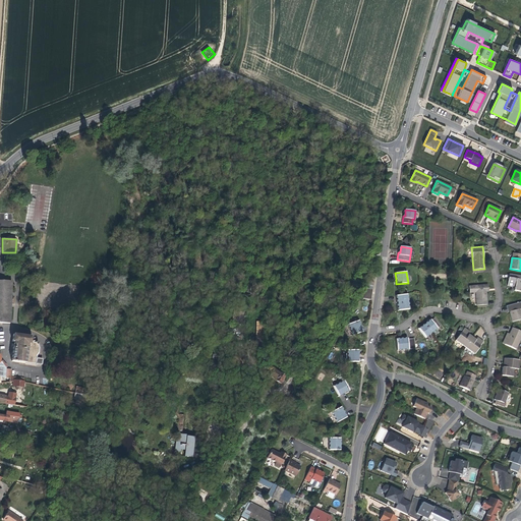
[(509,280),(508,286),(515,287),(514,290),(520,291),(520,279),(520,280),(520,276),(509,274),(509,280)]
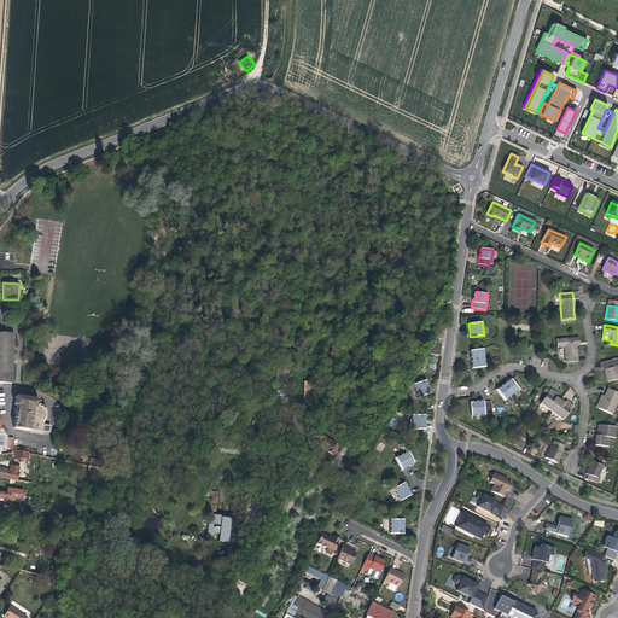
[(577,347),(576,338),(557,339),(558,348),(564,348),(565,362),(578,361),(577,351),(577,347)]
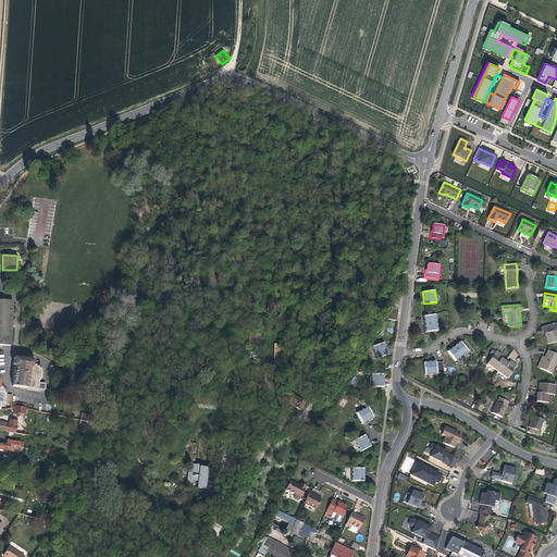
[(397,321),(398,309),(393,308),(387,308),(386,319),(397,321)]
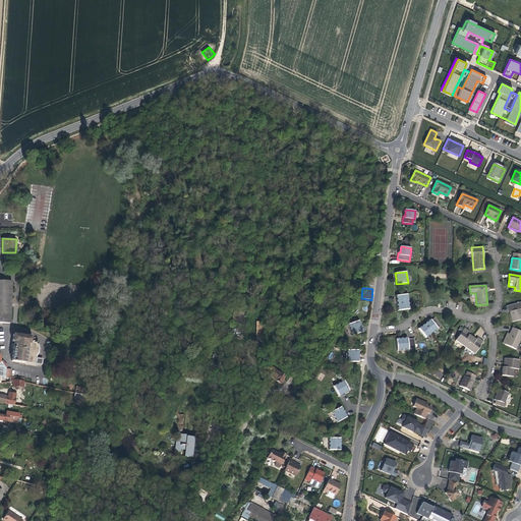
[(398,310),(409,309),(407,294),(396,296),(397,301),(398,310)]
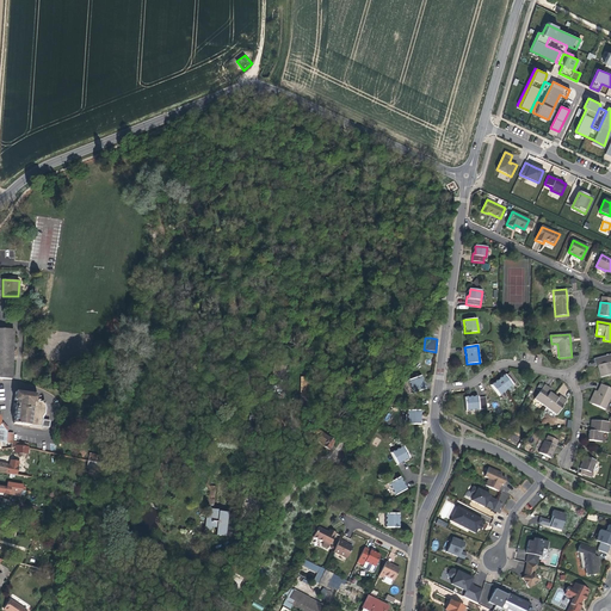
[(610,369),(610,363),(610,362),(610,353),(593,359),(594,364),(597,363),(598,365),(600,377),(610,374),(610,369)]
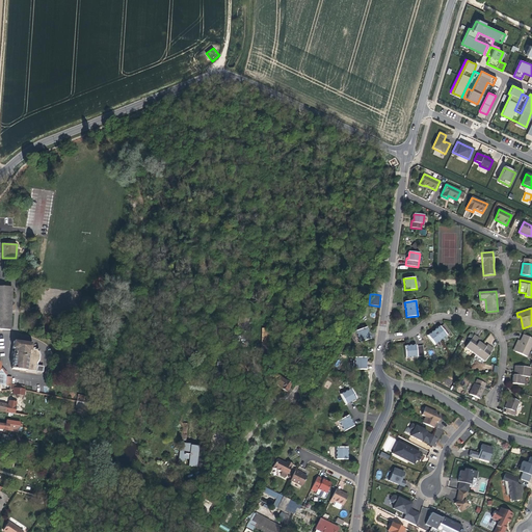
[(443,325),(441,327),(447,336),(449,334),(443,325)]
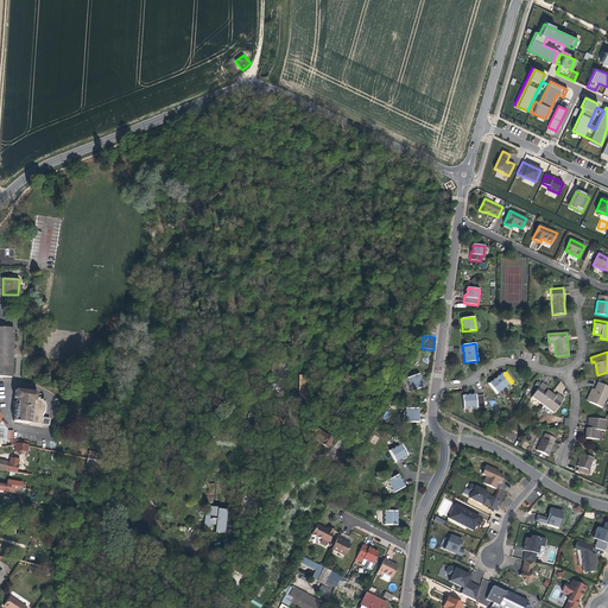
[(511,384),(504,374),(502,373),(499,375),(495,378),(492,380),(488,384),(496,394),(511,384)]
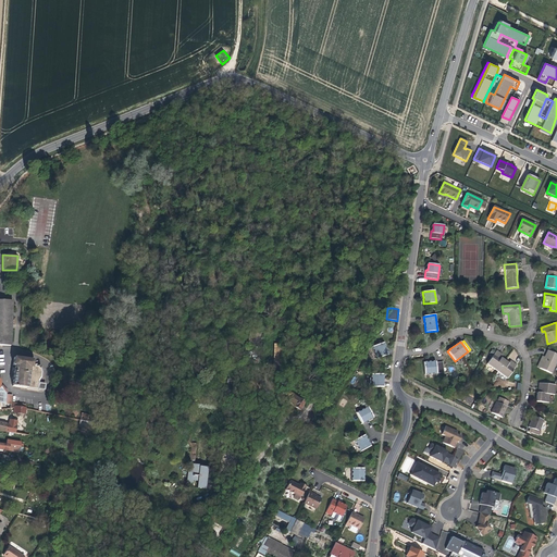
[(386,348),(384,343),(372,347),(376,359),(388,355),(386,348)]
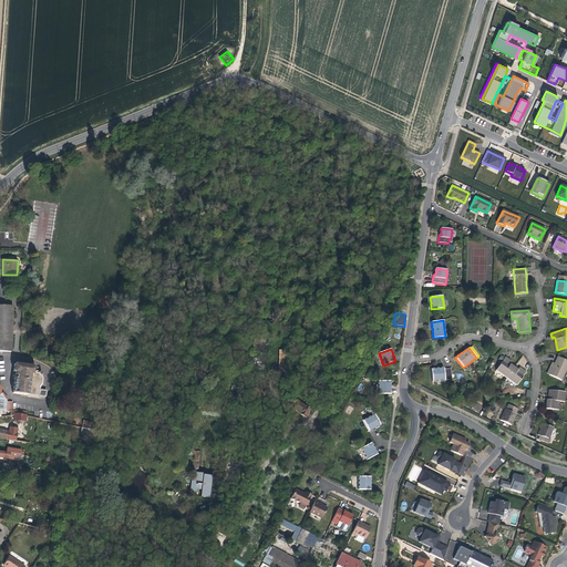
[(290,375),(290,350),(279,350),(278,374),(290,375)]
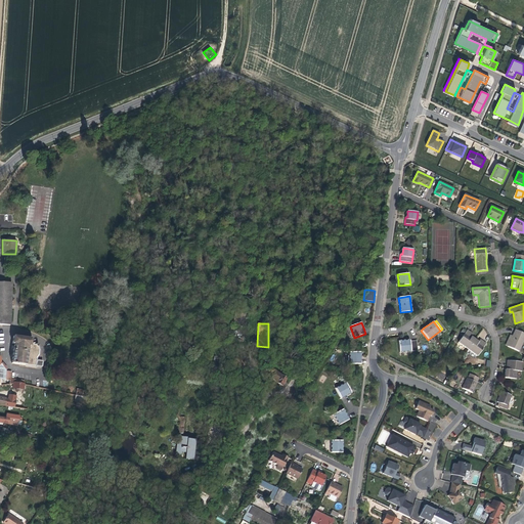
[(519,351),(523,339),(523,333),(516,330),(513,336),(508,346),(514,349),(518,351),(519,351)]
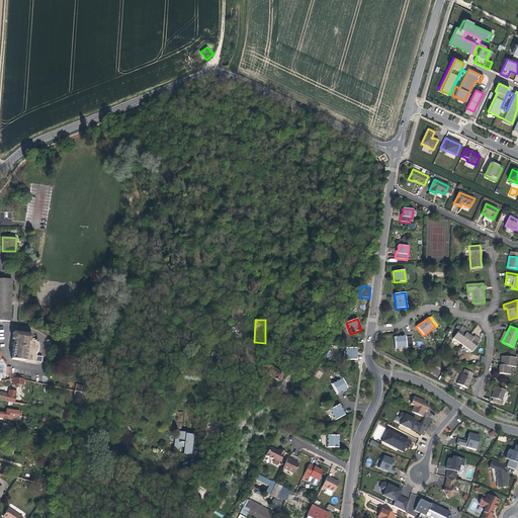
[(472,338),(465,333),(463,331),(465,329),(461,327),(453,338),(471,352),(481,340),(477,337),(476,340),(472,338)]
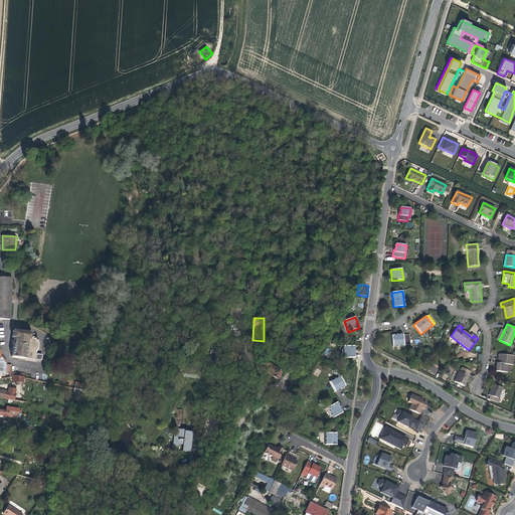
[(37,349),(38,344),(37,341),(36,341),(36,340),(34,340),(34,339),(31,338),(31,333),(13,330),(12,338),(14,338),(13,344),(12,344),(12,345),(13,345),(11,357),(25,359),(34,361),(35,355),(35,351),(36,351),(37,349)]
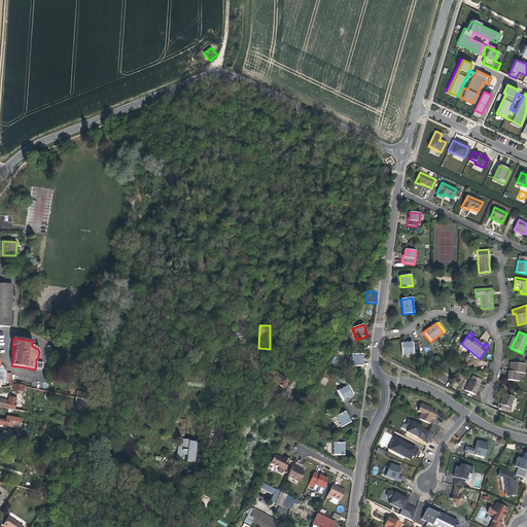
[(413,353),(412,343),(412,342),(407,342),(400,343),(401,354),(413,353)]
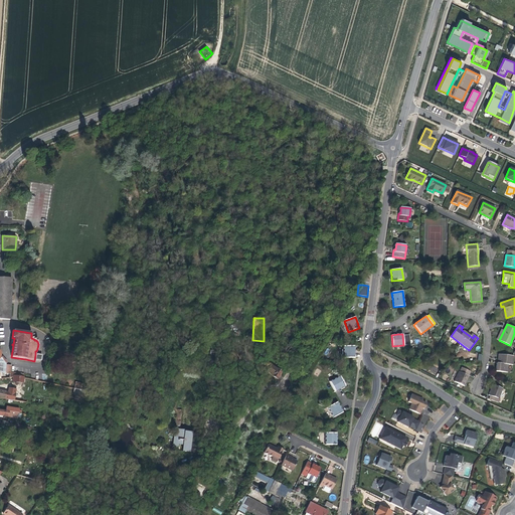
[(241,353),(243,347),(235,344),(232,350),(241,353)]
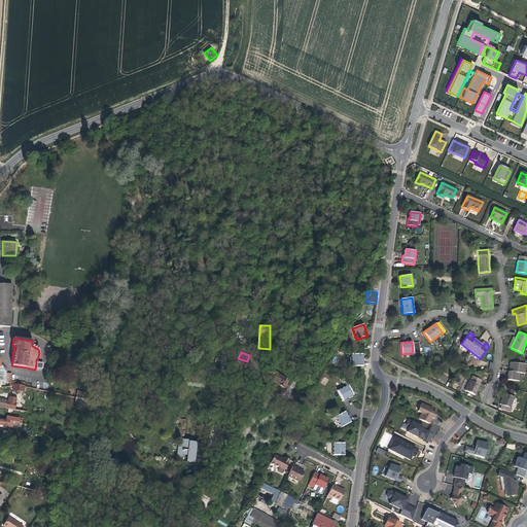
[(363,361),(363,354),(351,354),(351,366),(363,366),(363,361)]
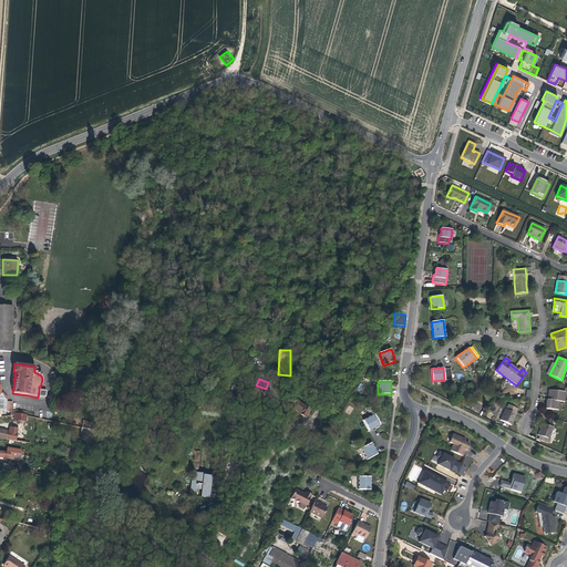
[(264,394),(266,389),(256,385),(254,391),(264,394)]
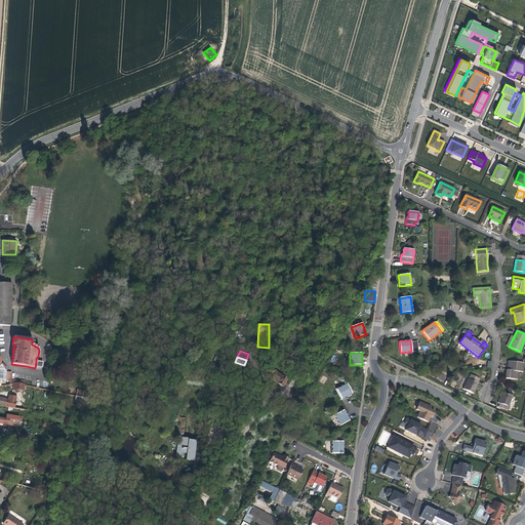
[(522,372),(523,363),(509,361),(508,367),(511,367),(511,369),(511,370),(507,370),(506,378),(517,379),(518,371),(522,372)]
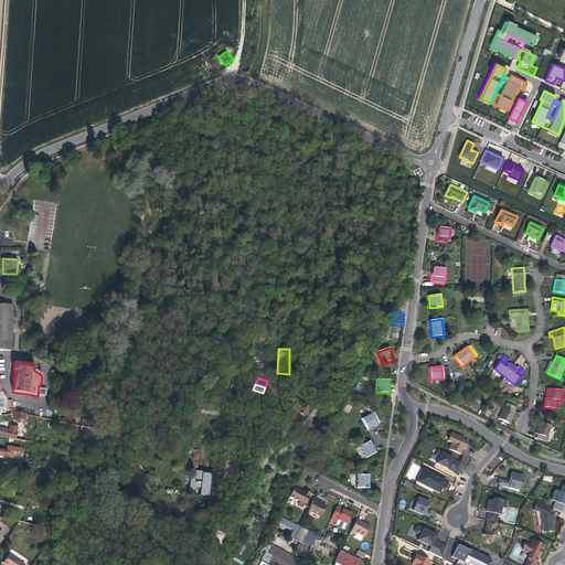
[(304,416),(308,408),(288,395),(287,396),(286,397),(286,398),(287,398),(295,403),(292,407),(298,412),(304,416)]
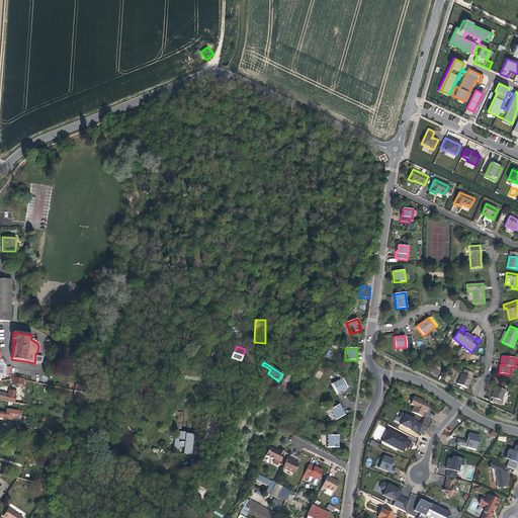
[(10,374),(10,367),(6,367),(4,375),(5,375),(8,376),(8,378),(7,378),(7,380),(13,379),(13,377),(23,378),(23,379),(24,376),(10,374)]
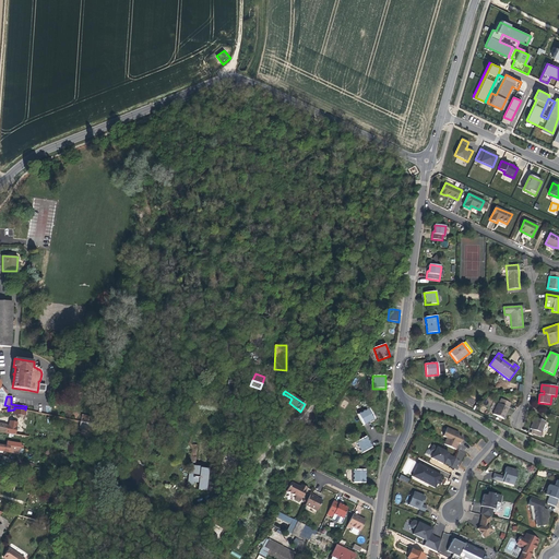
[(501,399),(499,404),(508,408),(511,403),(501,399)]
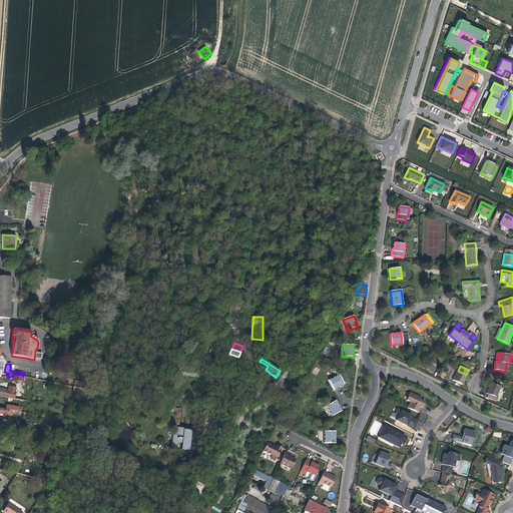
[(467,375),(466,375),(458,371),(457,370),(452,380),(462,385),(465,379),(467,375)]
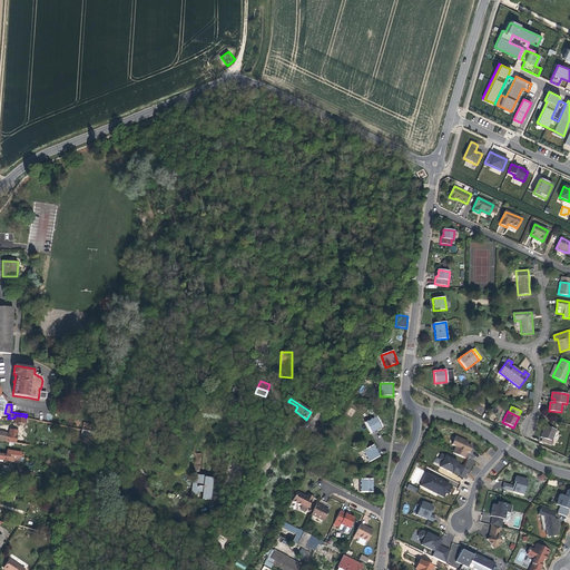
[(382,428),(375,416),(364,422),(371,434),(377,430),(382,428)]
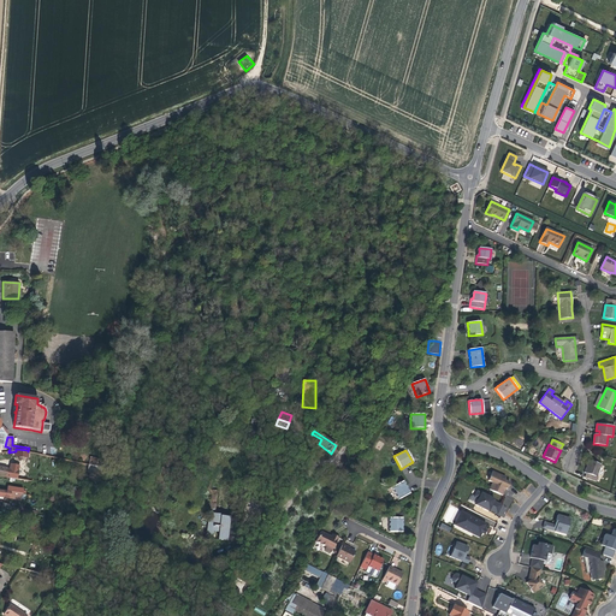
[(105,468),(105,461),(90,457),(89,465),(100,467),(105,468)]
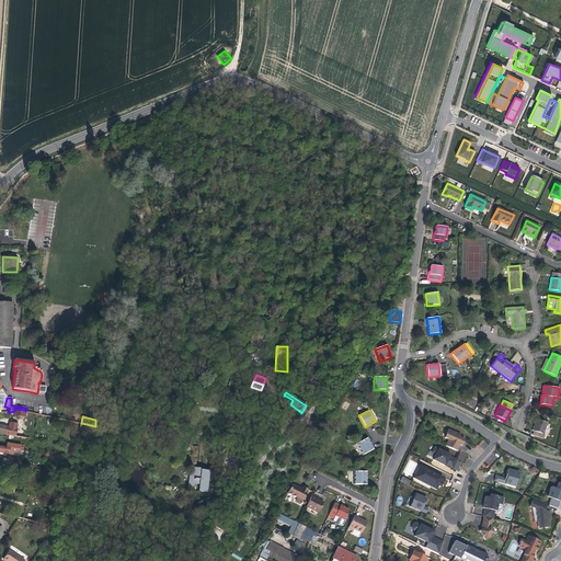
[(533,431),(534,431),(544,435),(548,423),(536,420),(534,425),(533,431)]
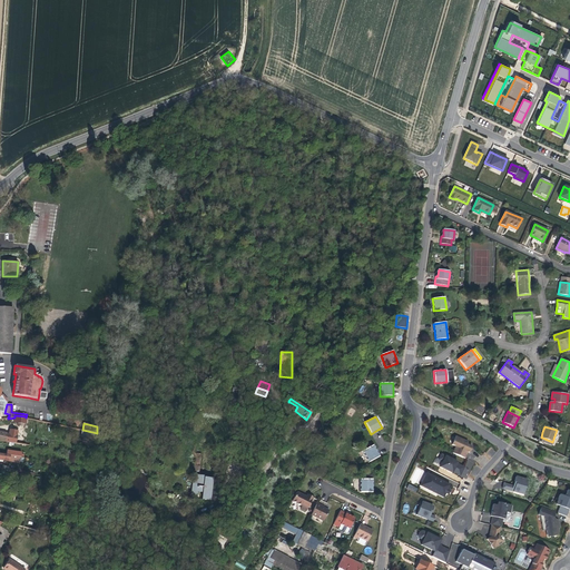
[(18,439),(6,436),(6,433),(0,432),(0,440),(9,442),(13,443),(22,444),(23,438),(18,436),(18,439)]
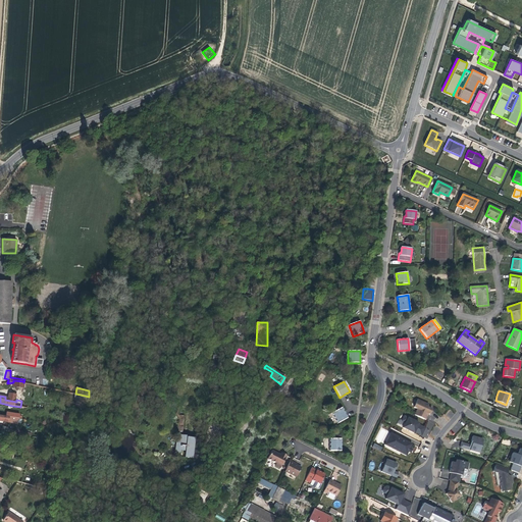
[(426,404),(417,400),(414,407),(417,409),(414,415),(425,420),(428,414),(429,414),(430,413),(432,409),(427,407),(425,406),(426,404)]
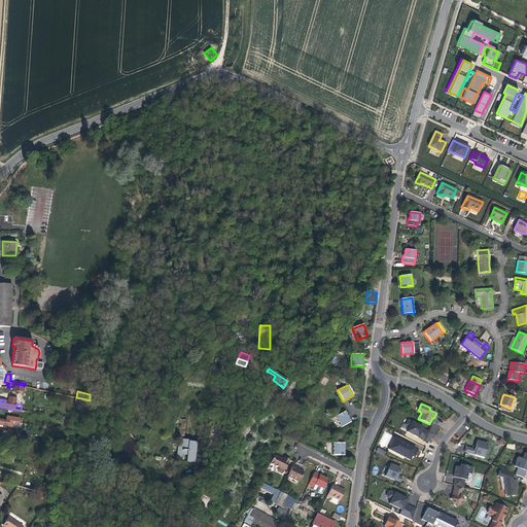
[(341,427),(351,422),(349,418),(345,412),(335,417),(341,427)]
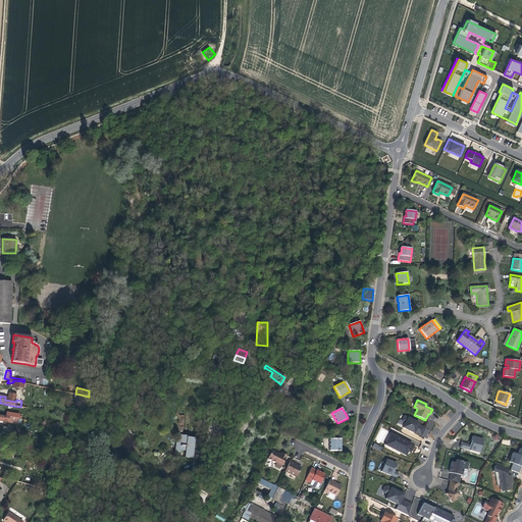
[(20,424),(21,419),(5,417),(0,415),(0,420),(8,422),(20,424)]
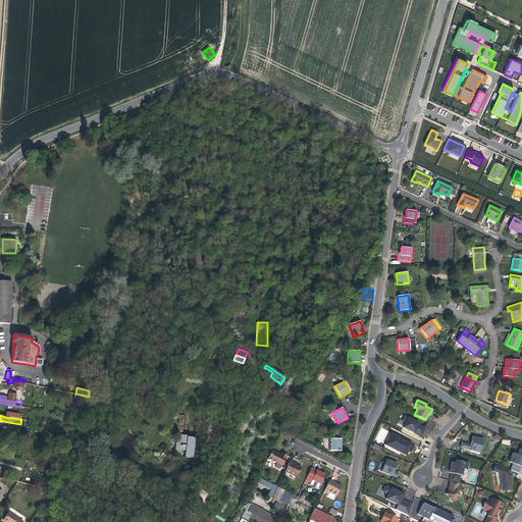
[(419,423),(405,416),(402,421),(406,422),(403,427),(414,433),(414,432),(421,435),(423,432),(425,428),(418,424),(419,423)]
